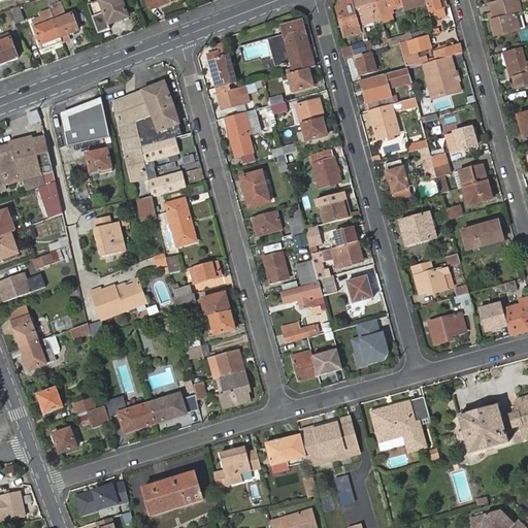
[(110,29),(109,25),(128,18),(121,0),(102,0),(100,1),(88,5),(92,17),(99,34),(110,29)]
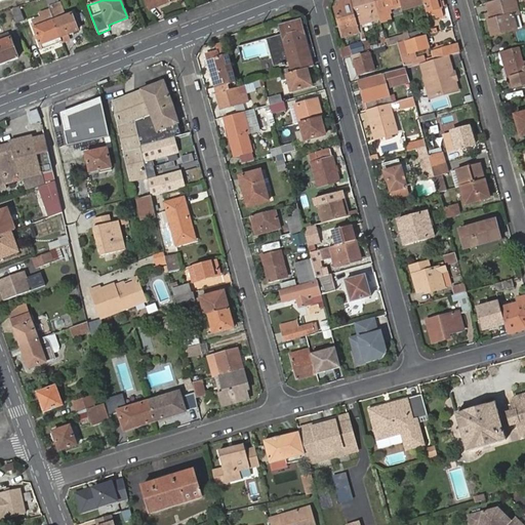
[(145,0),(149,9),(168,2),(167,0),(145,0)]
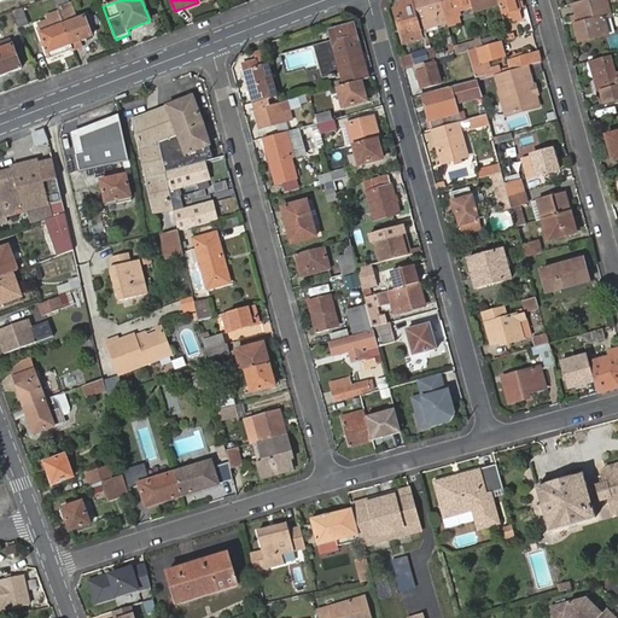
[(424,38),(412,0),(408,0),(398,3),(401,9),(395,10),(404,44),(424,38)]
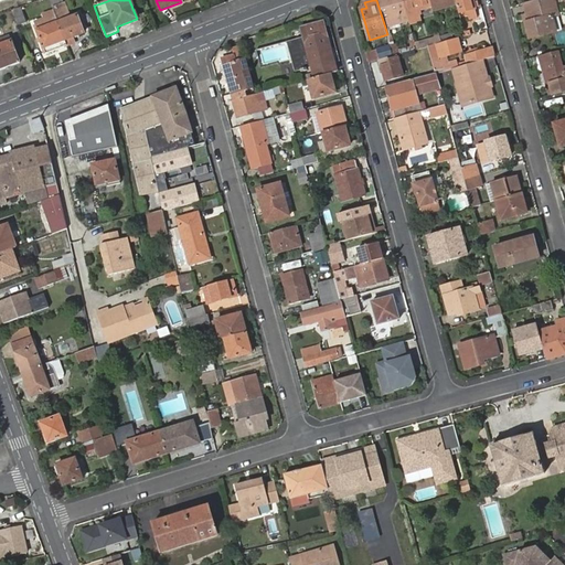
[(402,0),(376,0),(387,34),(391,33),(388,25),(403,21),(401,14),(406,13),(402,0)]
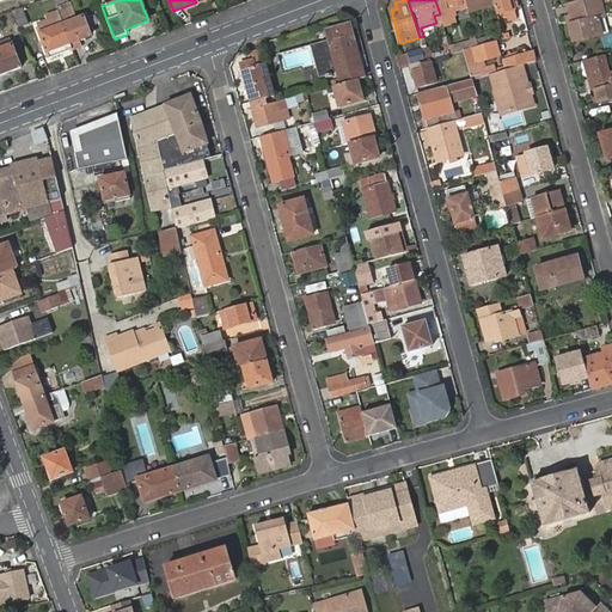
[(435,0),(440,14),(469,7),(465,0),(435,0)]
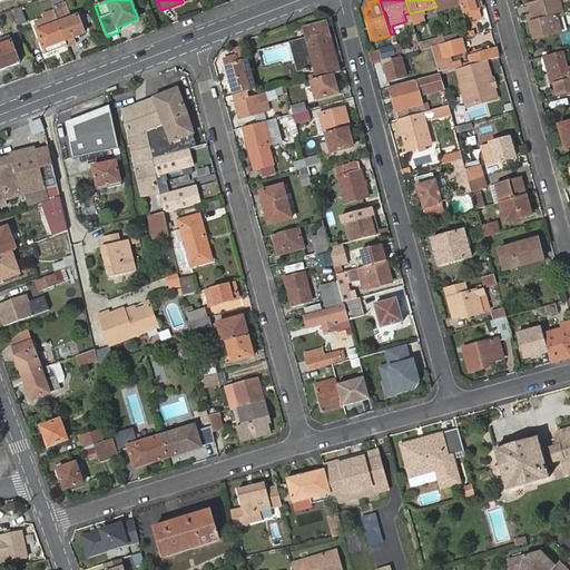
[(433,0),(436,7),(438,10),(461,3),(459,0),(433,0)]
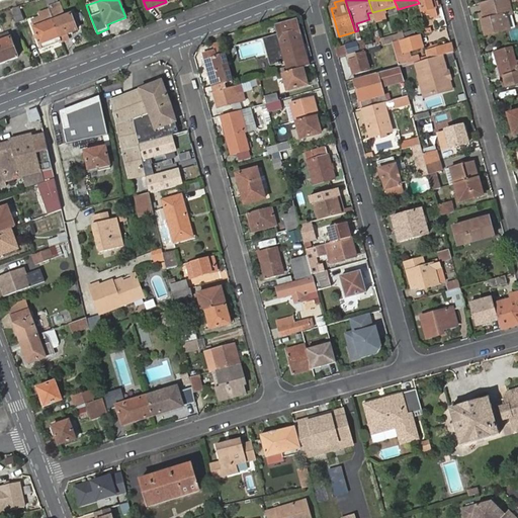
[(417,0),(419,3),(421,12),(436,8),(433,0),(417,0)]
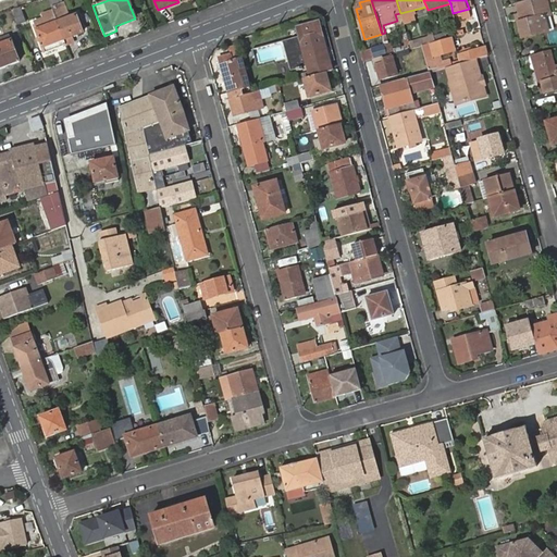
[(547,2),(545,0),(533,0),(517,4),(522,23),(518,24),(522,39),(548,32),(544,19),(551,16),(547,2)]
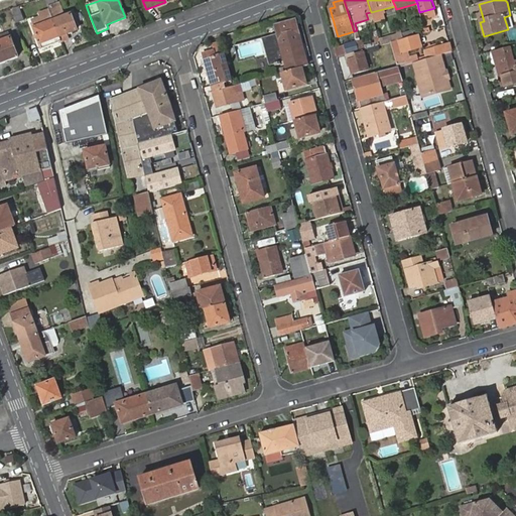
[(53,21),(61,41),(69,39),(67,34),(78,30),(72,15),(65,17),(59,4),(48,8),(50,13),(53,21)]
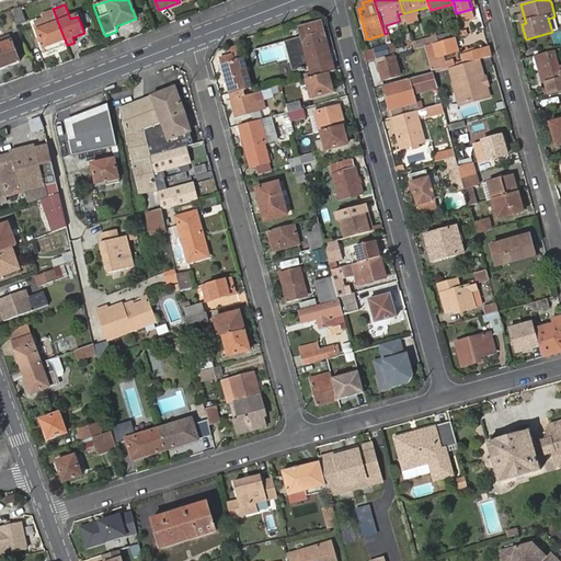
[(21,8),(12,11),(18,26),(26,23),(21,8)]
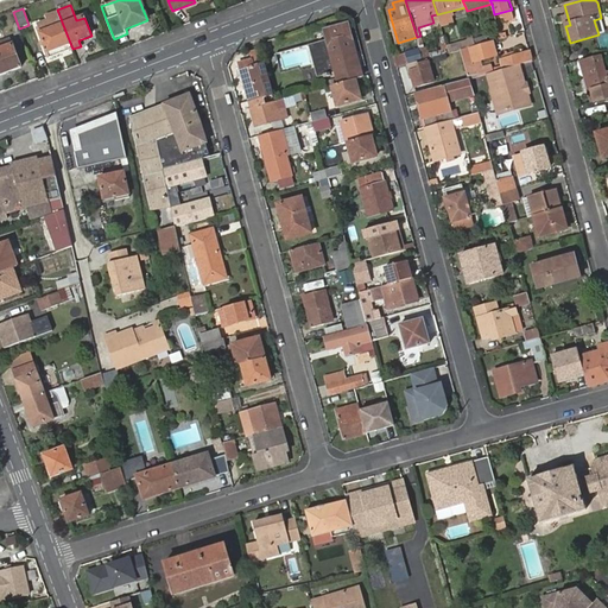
[(51,30),(63,25),(59,16),(58,13),(46,18),(48,20),(51,30)]
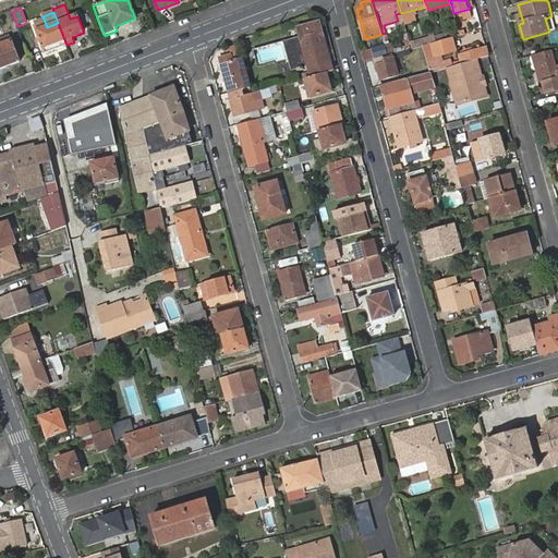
[(552,16),(545,19),(549,32),(556,31),(552,16)]
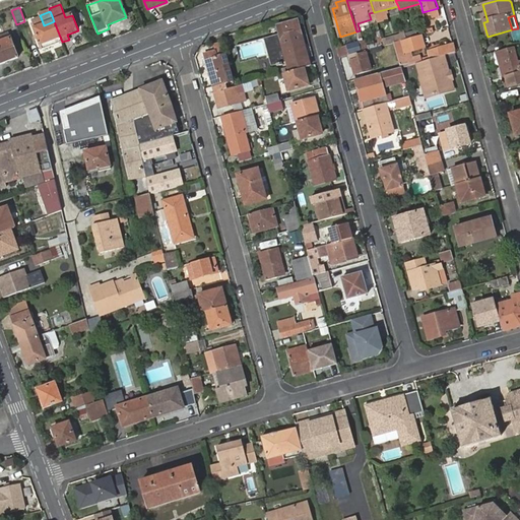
[(41,17),(31,20),(35,29),(44,25),(41,17)]
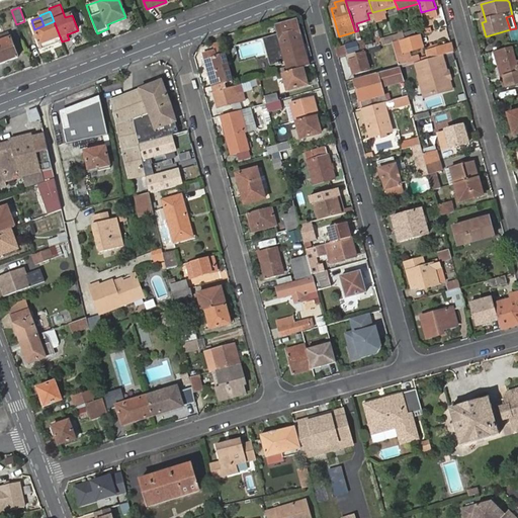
[(42,50),(62,41),(54,21),(44,25),(34,29),(42,50)]
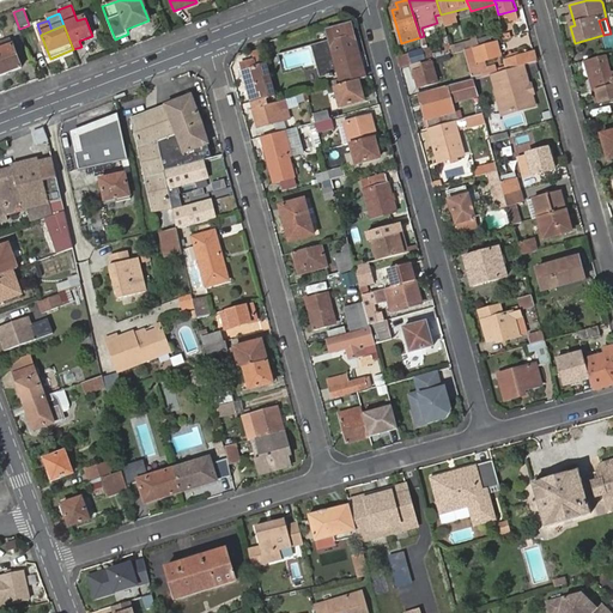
[(365,79),(353,36),(332,42),(343,85),(351,83),(365,79)]
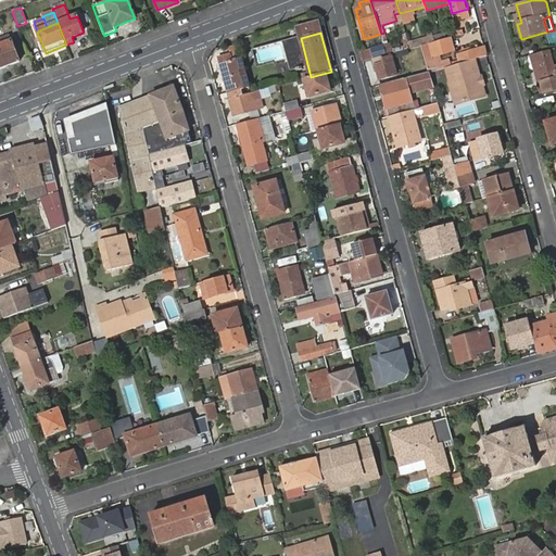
[(444,33),(433,36),(434,42),(440,41),(446,39),(444,33)]
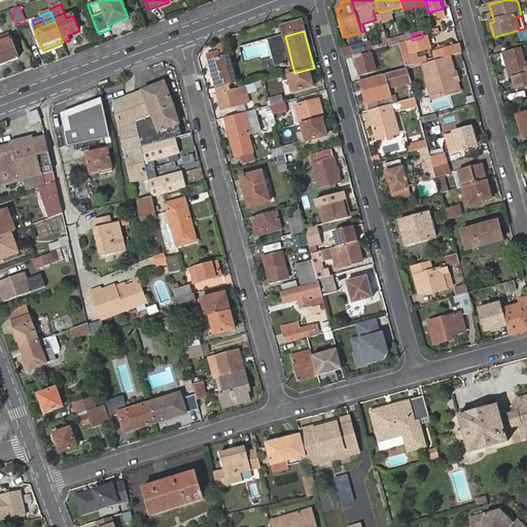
[(411,34),(399,37),(400,43),(408,41),(412,40),(411,34)]
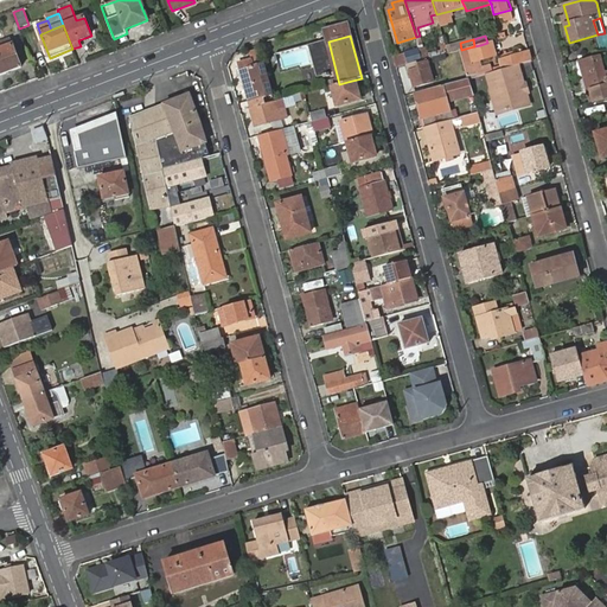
[(494,42),(487,43),(480,45),(484,57),(498,53),(494,42)]
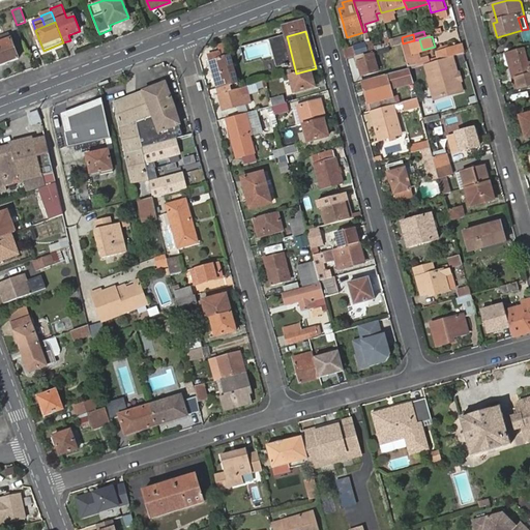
[(402,37),(389,41),(390,47),(402,43),(403,43),(402,37)]
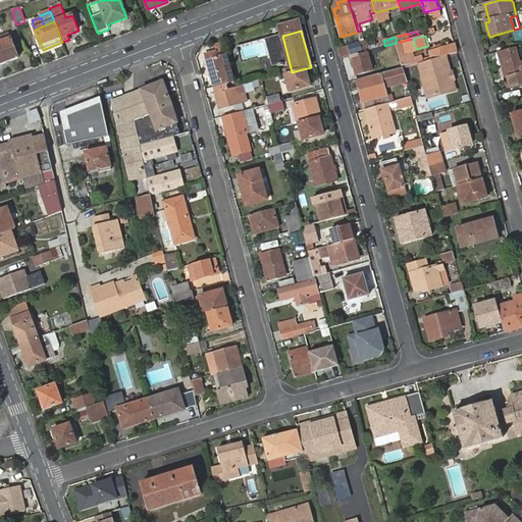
[(0,43),(0,65),(18,59),(10,39),(0,43)]
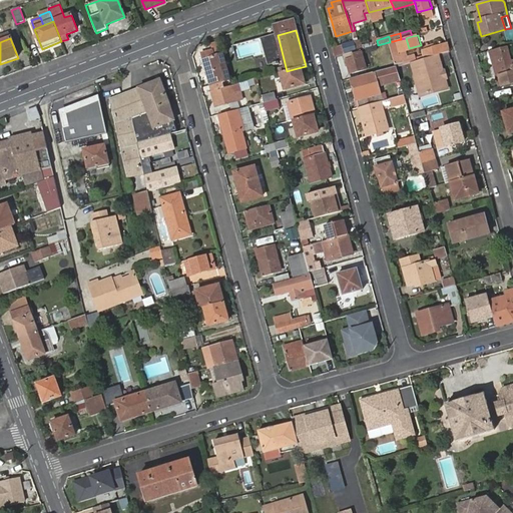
[(360,40),(354,42),(357,51),(361,50),(363,50),(360,40)]
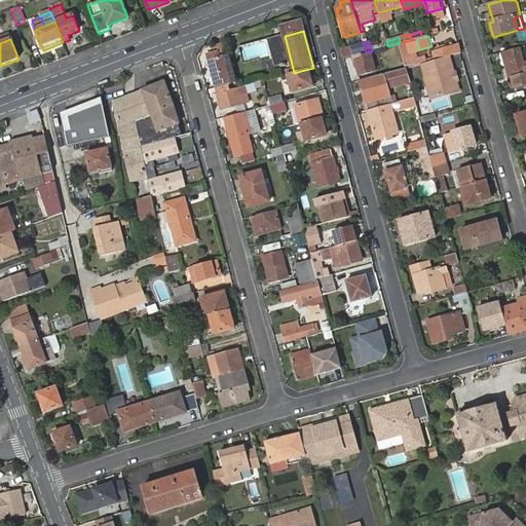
[(400,43),(399,43),(405,66),(413,64),(407,41),(400,43)]
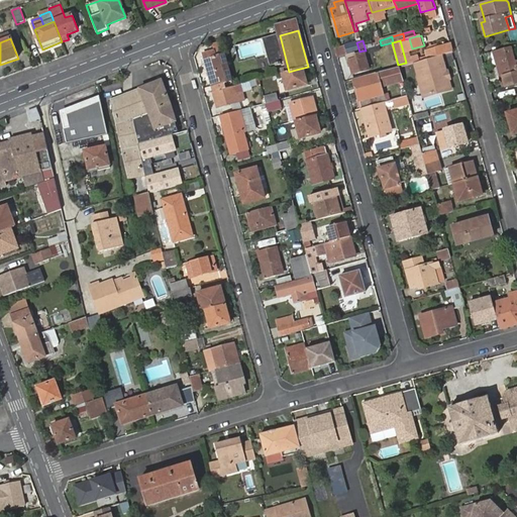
[(334,48),(337,58),(348,55),(354,53),(359,52),(356,42),(345,45),(334,48)]
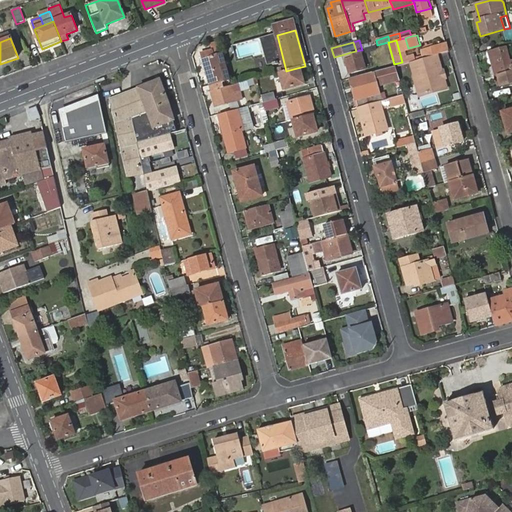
[(449,53),(447,45),(422,52),(425,59),(426,59),(438,55),(449,53)]
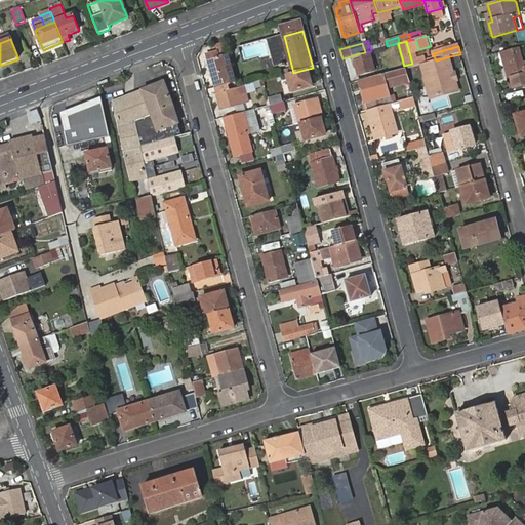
[(524,63),(521,65),(517,49),(503,53),(508,68),(505,69),(507,80),(511,79),(513,89),(524,85),(524,63)]
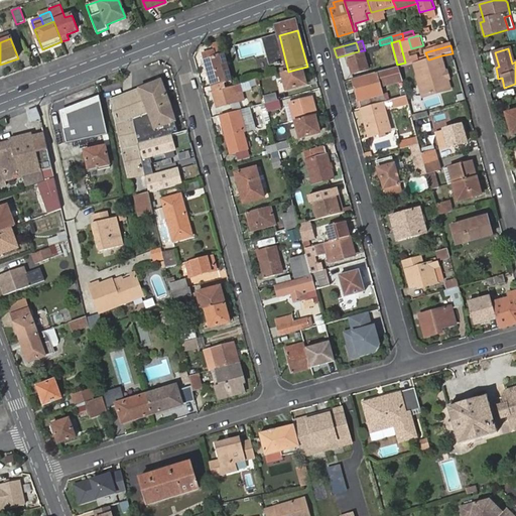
[(205,59),(216,56),(214,50),(203,53),(205,59)]
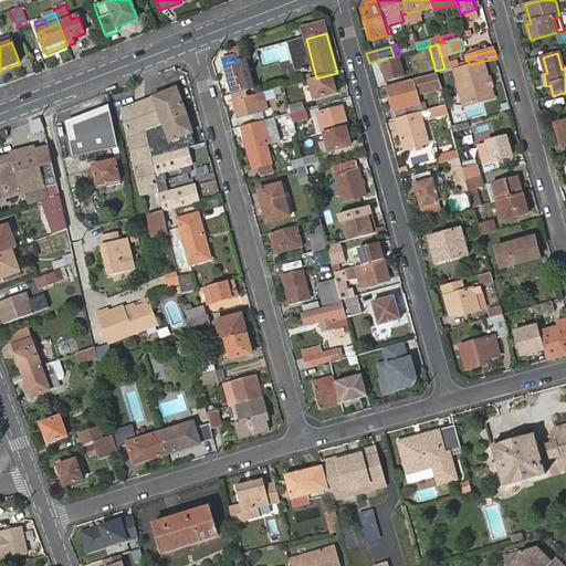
[(394,56),(388,58),(390,64),(384,66),(387,81),(404,76),(398,55),(394,56)]
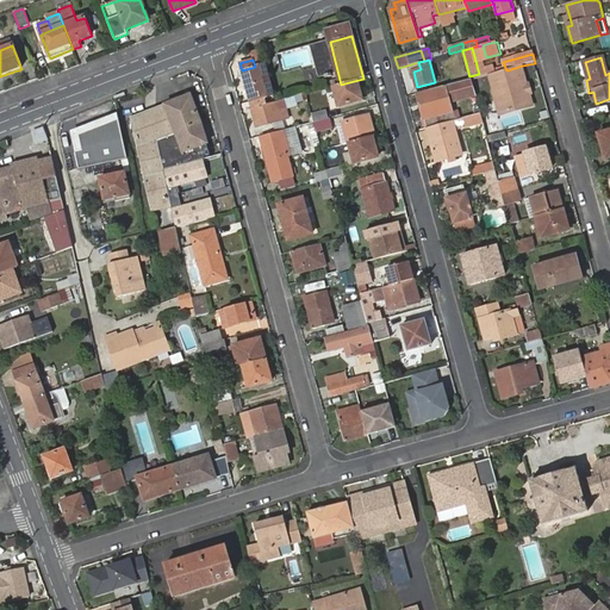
[(242,70),(250,101),(267,97),(274,94),(266,64),(255,67),(242,70)]
